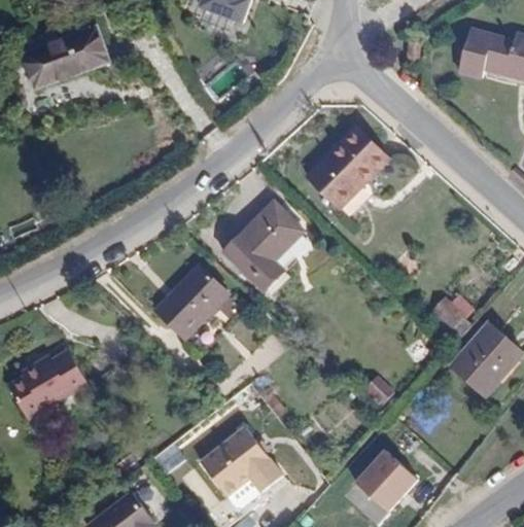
[(200,0),(200,1),(237,13),(232,0),(200,0)]
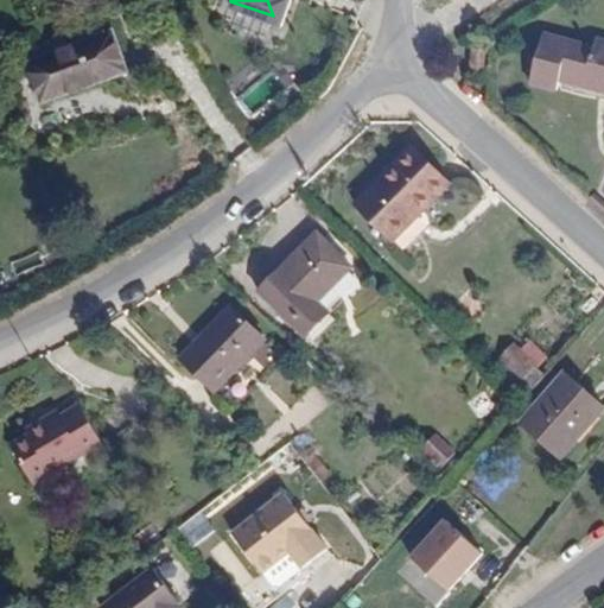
[(281,19),(287,0),(267,0),(273,16),(281,19)]
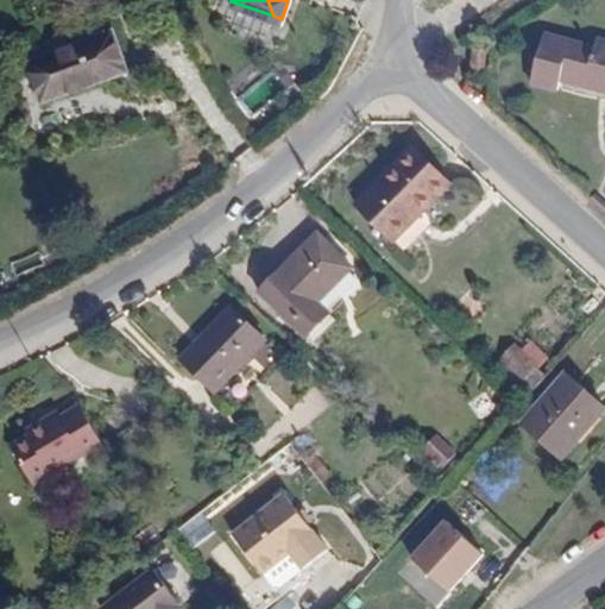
[(123,62),(109,26),(30,56),(43,92),(123,62)]
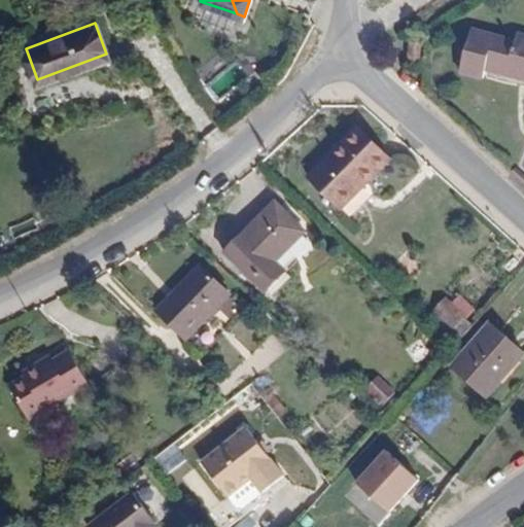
[(512,41),(467,29),(456,72),(479,78),(482,69),(523,79),(523,36),(514,34),(512,41)]
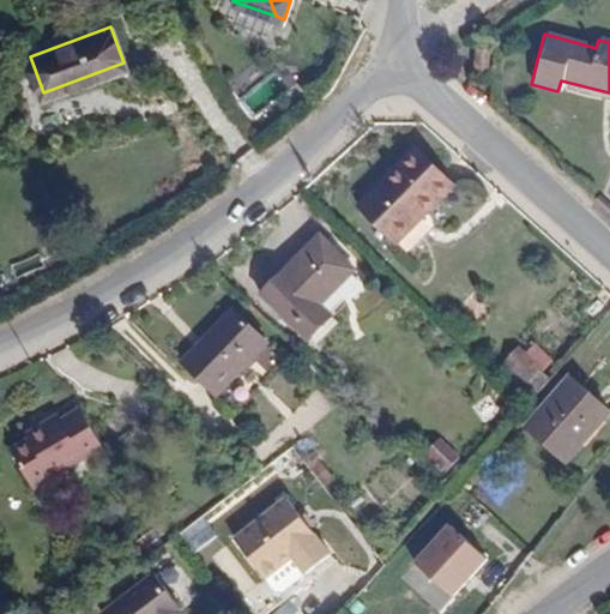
[(450,185),(411,145),(356,200),(394,240),(450,185)]
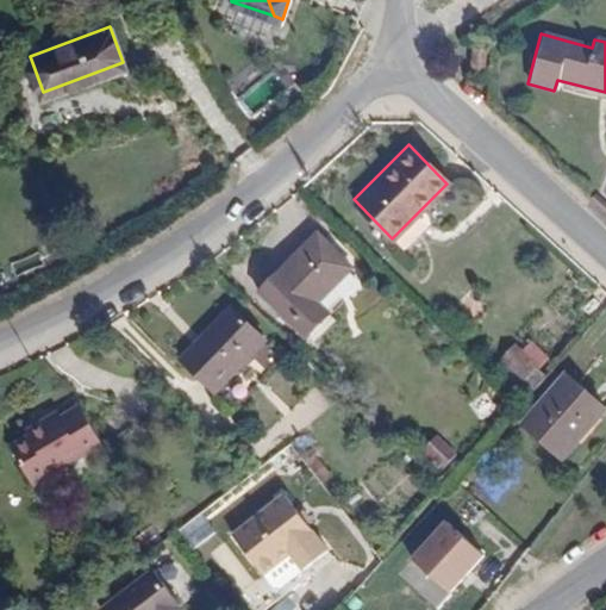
[(351,265),(313,229),(256,287),(303,334),(328,309),(318,299),(351,265)]
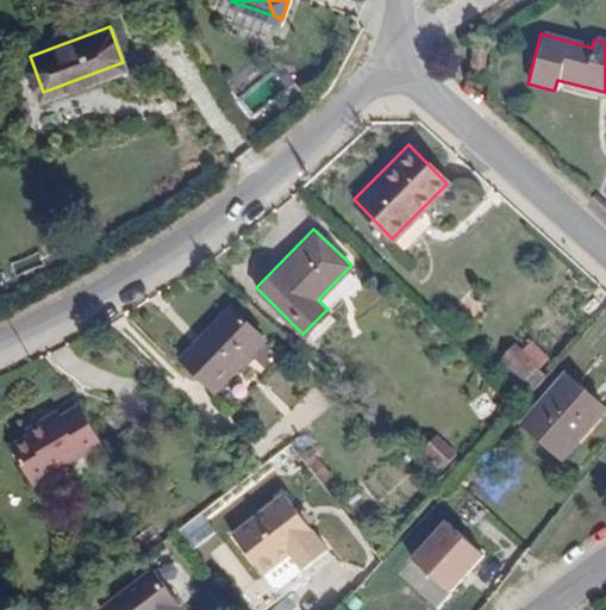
[(262,338),(227,306),(179,356),(212,390),(262,338)]
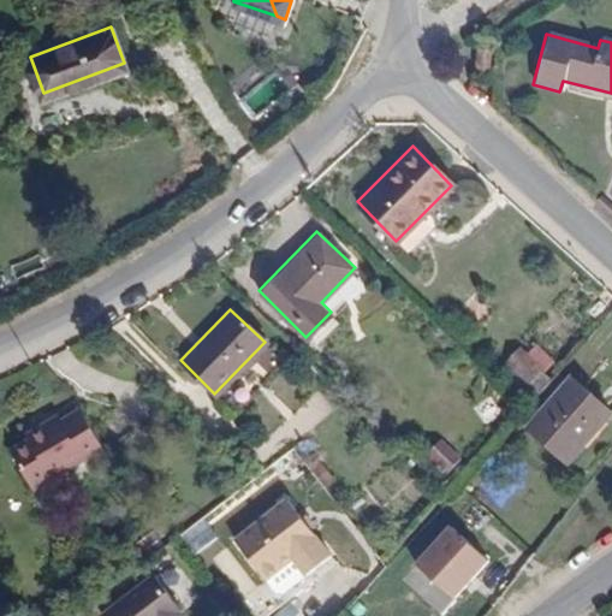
[(524,337),(498,366),(526,391),(552,362),(524,337)]
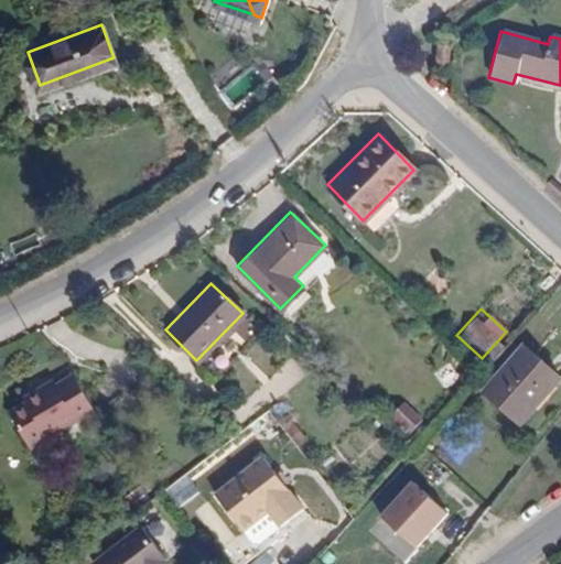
[(558,375),(524,345),(483,389),(517,420),(558,375)]
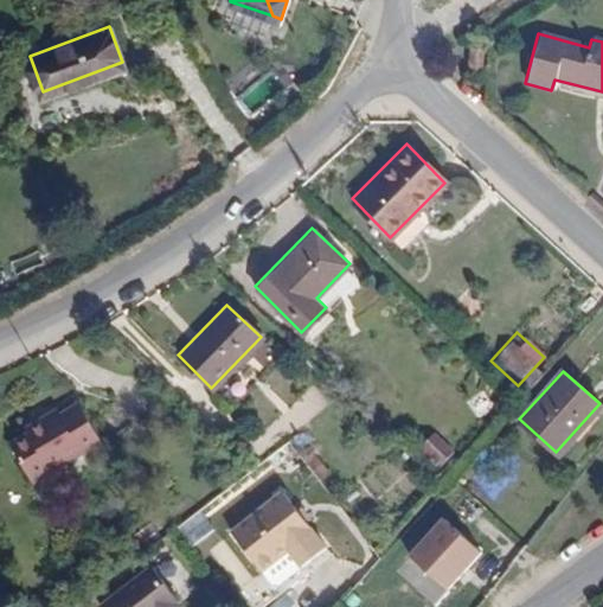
[(29,484),(101,448),(82,409),(63,419),(51,426),(47,419),(25,430),(30,440),(12,448),(29,484)]
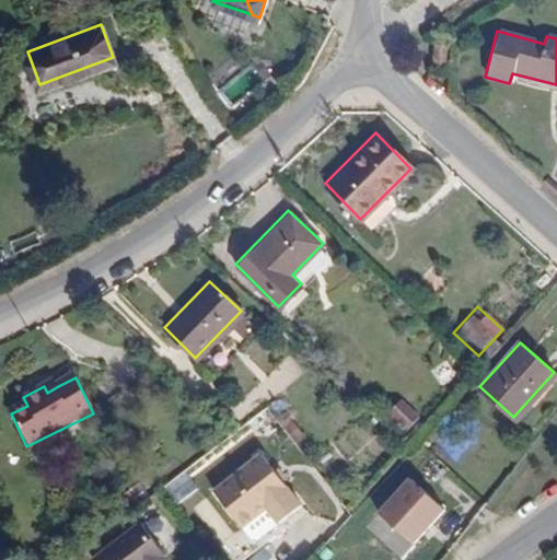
[(54,382),(44,386),(47,393),(58,386),(54,382)]
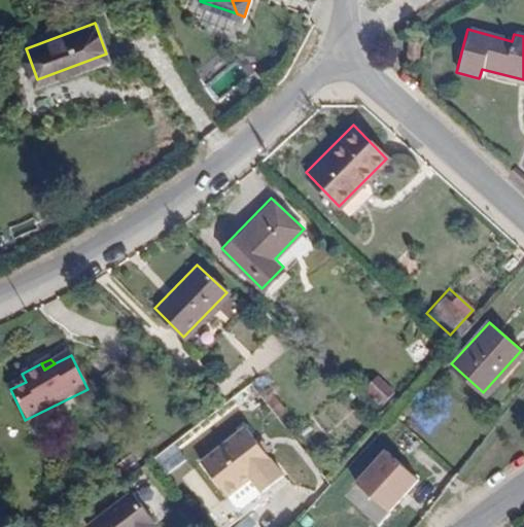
[(378,407),(391,392),(374,375),(360,389),(378,407)]
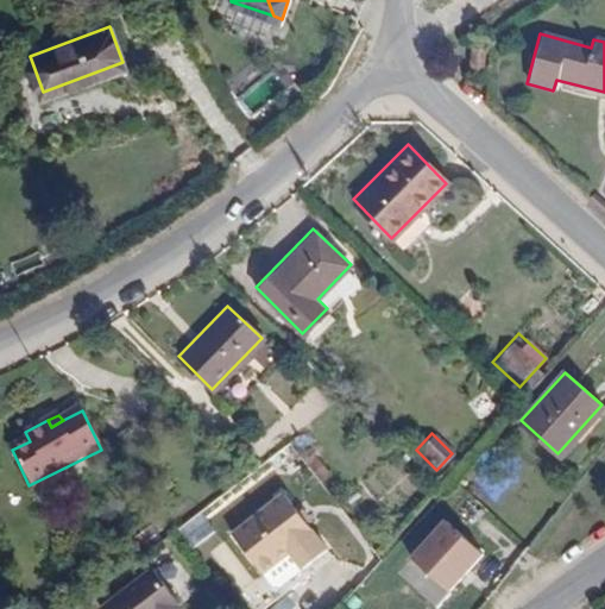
[(288,550),(301,566),(326,547),(282,490),(231,531),(263,571),(288,550)]
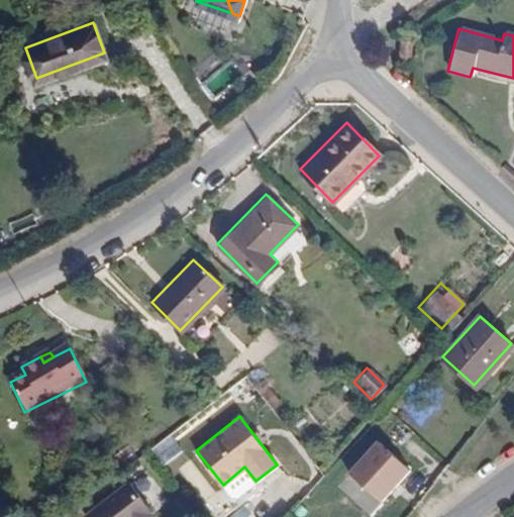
[(411,472),(377,440),(346,474),(380,505),(411,472)]
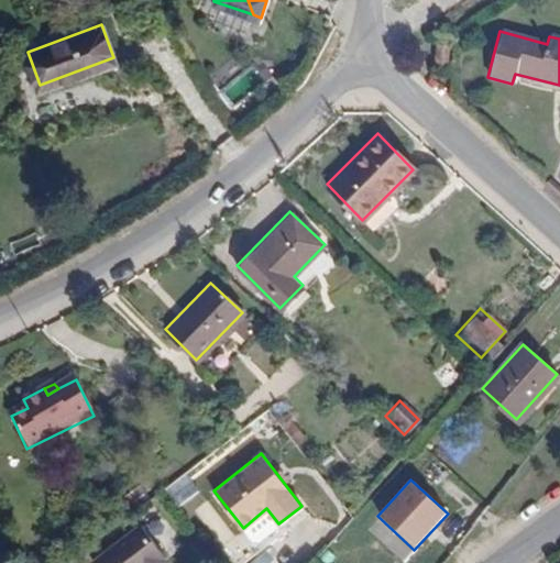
[(306,510),(302,506),(278,523),(283,529),(306,510)]
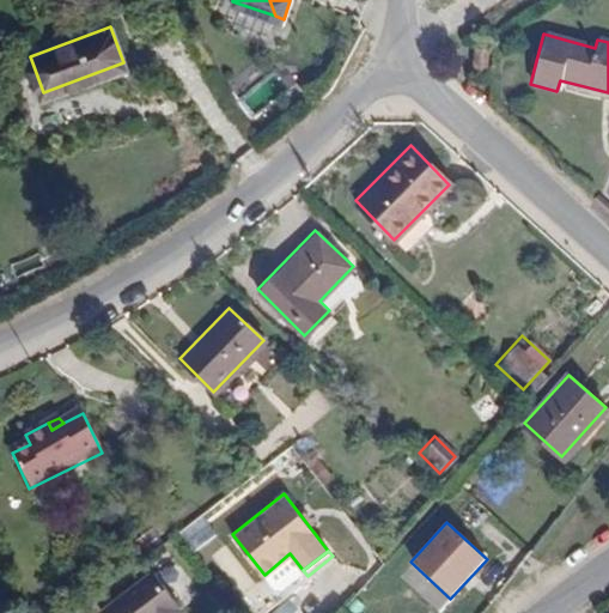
[(180,605),(151,570),(101,610),(102,612),(182,612),(177,606),(180,605)]
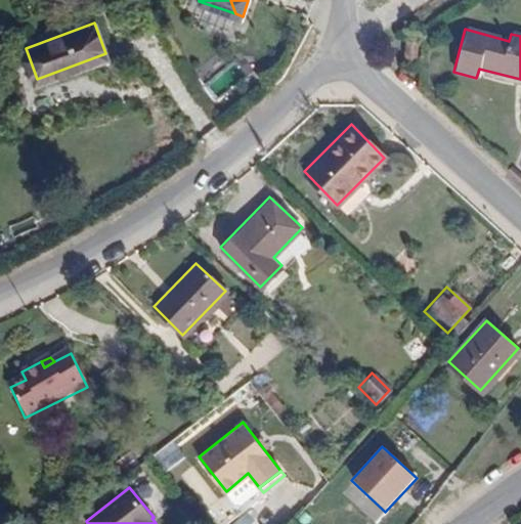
All buildings are outlined.
